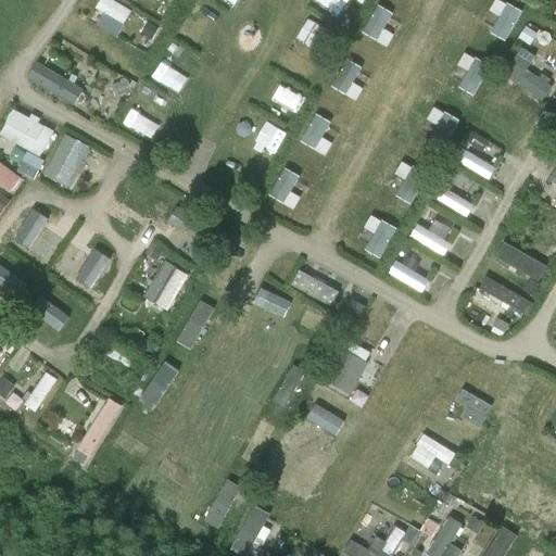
[(104,12),(98,23),(118,36),(134,10),(115,0),(98,0),(95,7),(104,12)]
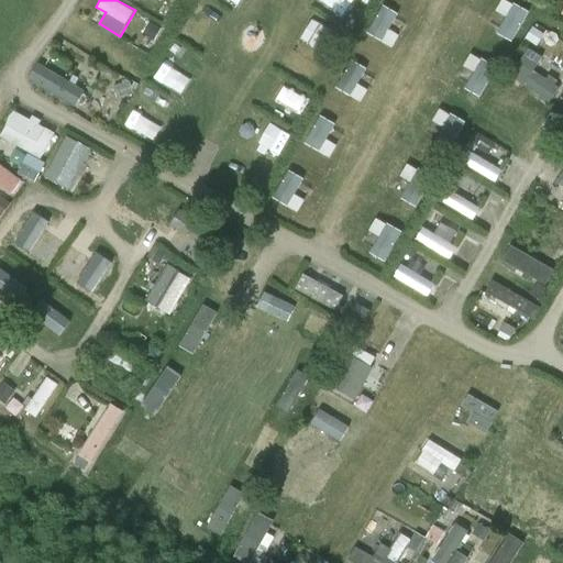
[(317,0),(341,19),(355,0),(317,0)]
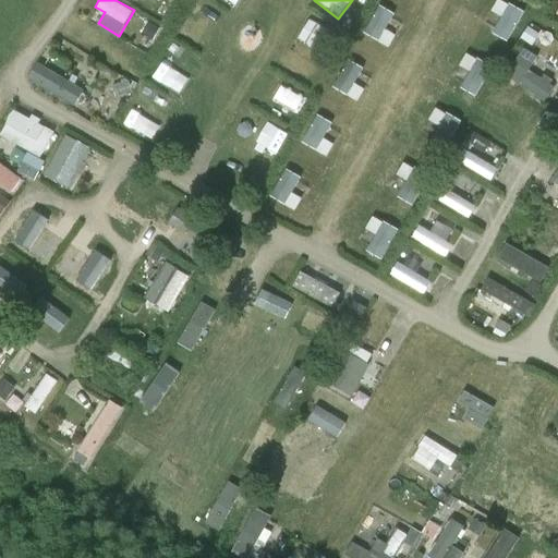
[(502,0),(496,0),(490,11),(500,16),(492,33),(508,41),(524,11),(502,0)]
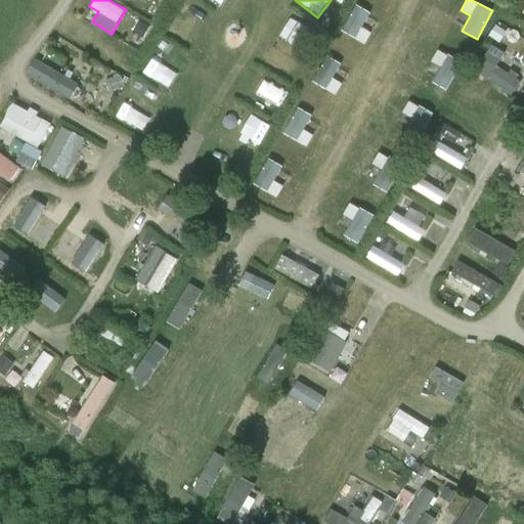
[(353,4),(343,32),(358,37),(368,9),(353,4)]
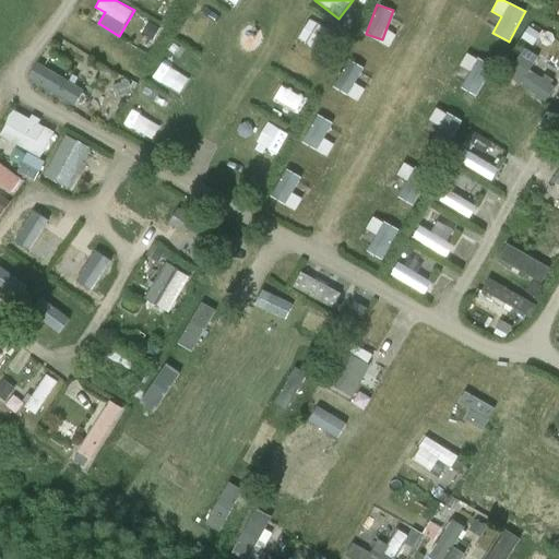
[(153,40),(159,26),(147,21),(141,35),(153,40)]
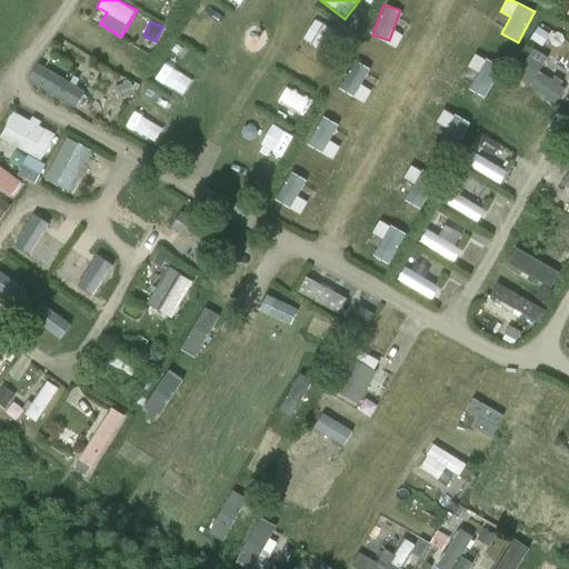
[(568,46),(549,35),(542,46),(566,60),(568,55),(568,46)]
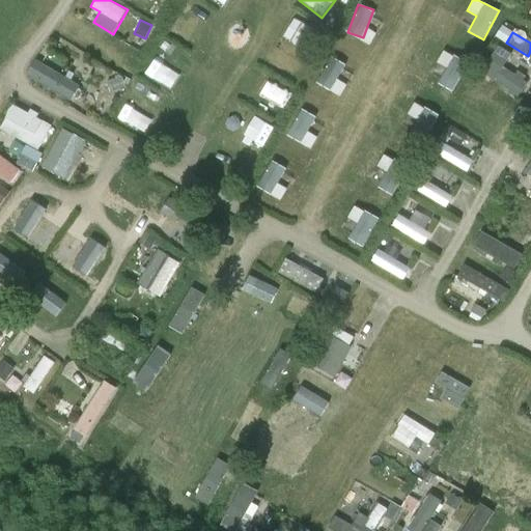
[(504,65),(511,53),(497,45),(480,73),(519,95),(528,79),(504,65)]
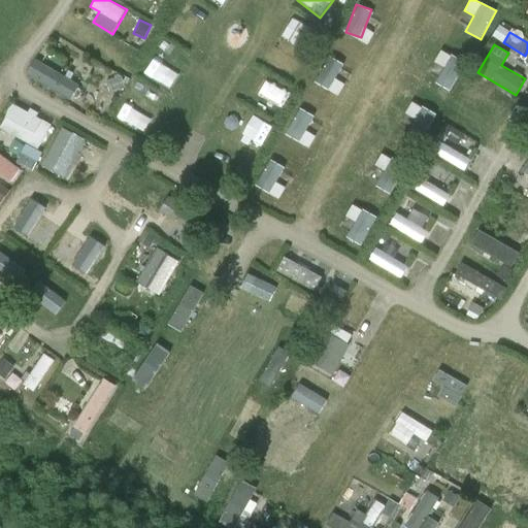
[(451,90),(465,62),(440,50),(433,63),(441,67),(434,81),(451,90)]
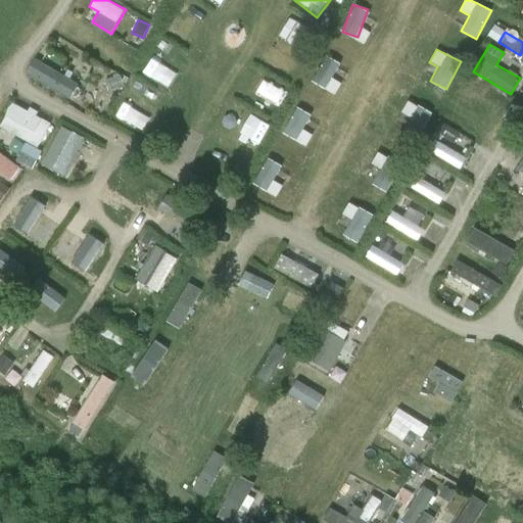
[(341,82),(333,77),(340,63),(326,55),(313,81),(335,93),(341,82)]
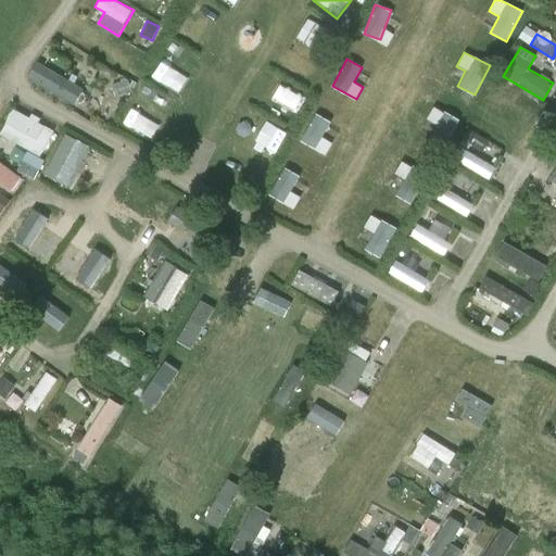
[(37,61),(28,75),(79,108),(88,93),(37,61)]
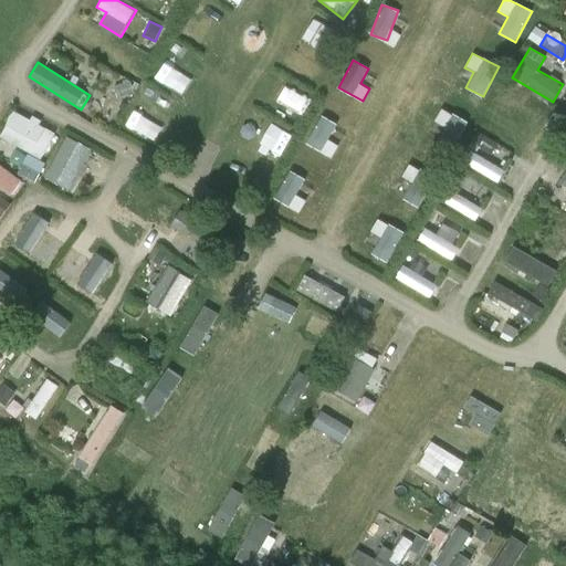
[(441,107),(435,122),(447,127),(441,137),(456,144),(468,121),(441,107)]
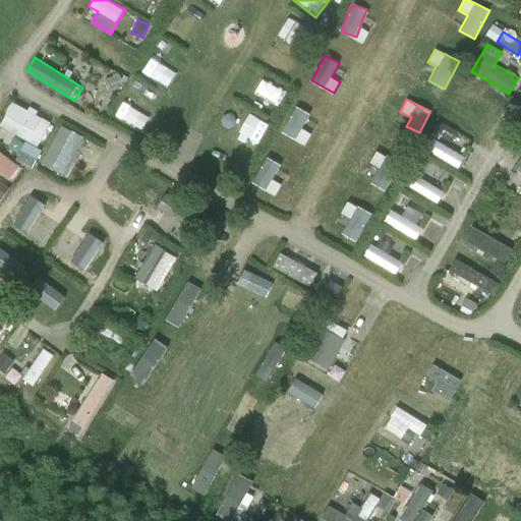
[(0,127),(40,145),(51,120),(10,103),(0,125),(0,127)]
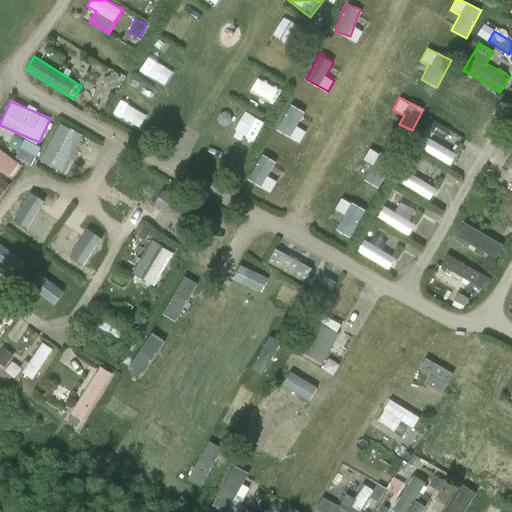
[(277,131),(300,142),(305,132),(297,128),(305,111),(290,104),(277,131)]
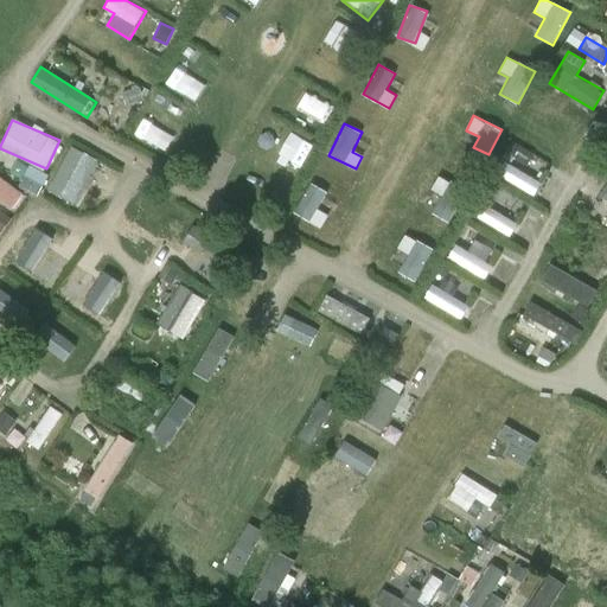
[(524,160),(524,145),(508,145),(509,160),(524,160)]
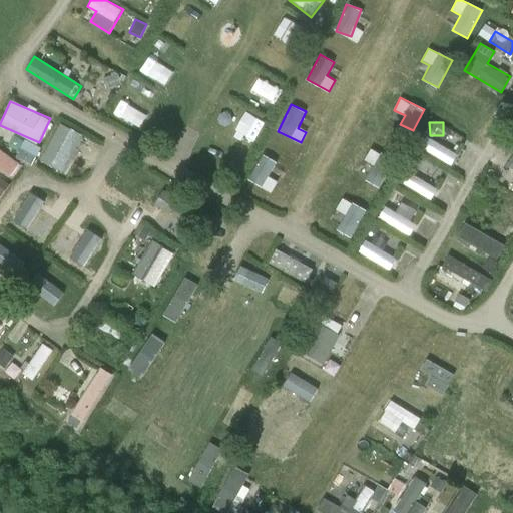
[(451,166),(458,154),(426,135),(418,147),(451,166)]
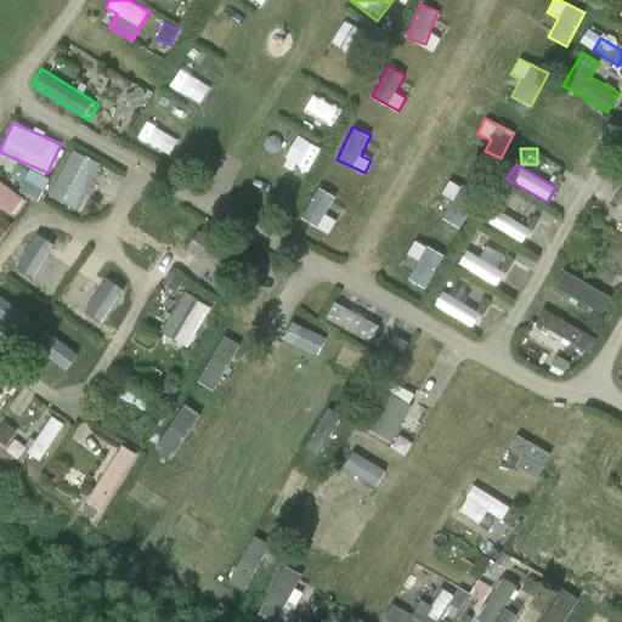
[(0,208),(11,218),(26,201),(0,180),(0,208)]
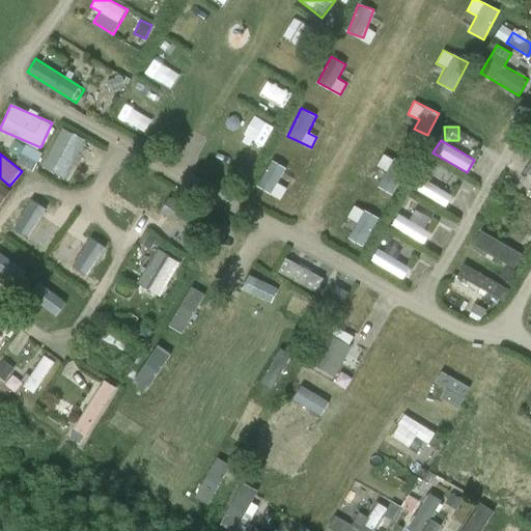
[(384,155),(378,165),(388,170),(378,187),(391,195),(408,169),(384,155)]
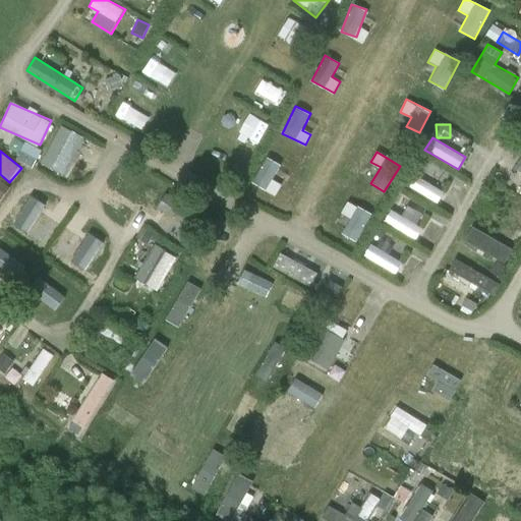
[(283,183),(274,178),(281,165),(267,157),(252,182),(276,195),(283,183)]
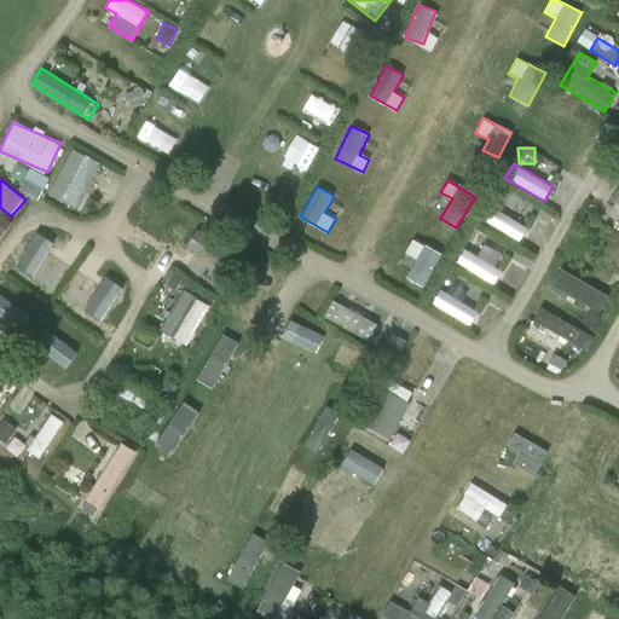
[(522,242),(531,227),(490,206),(481,220),(522,242)]
